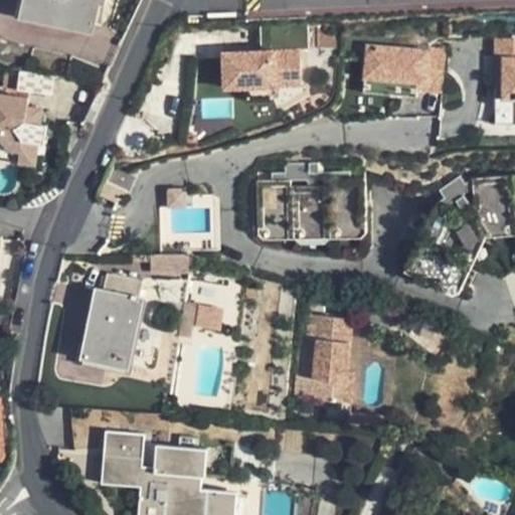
[(91,24),(97,1),(97,0),(26,0),(25,9),(91,24)]
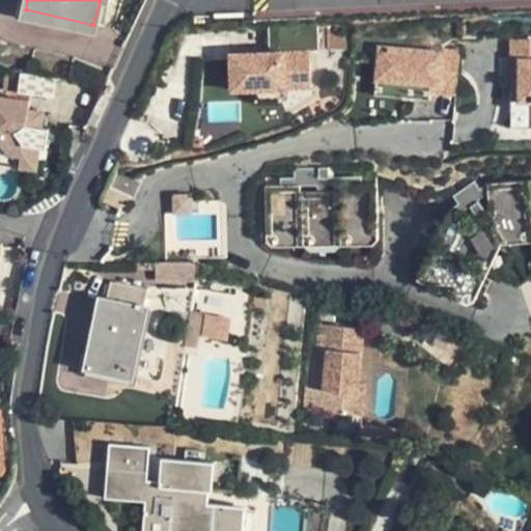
[(507,57),(514,57),(515,99),(530,98),(530,38),(507,39),(507,57)]
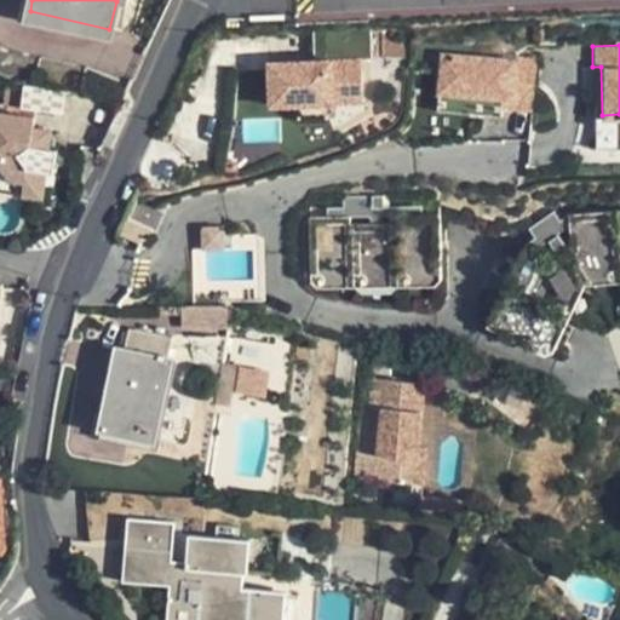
[(538,59),(438,51),(435,93),(503,99),(503,109),(533,112),(538,59)]
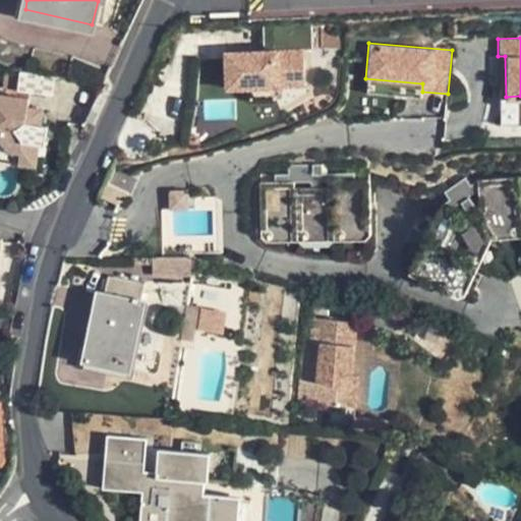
[(302,47),(223,51),(225,88),(304,83),(302,47)]
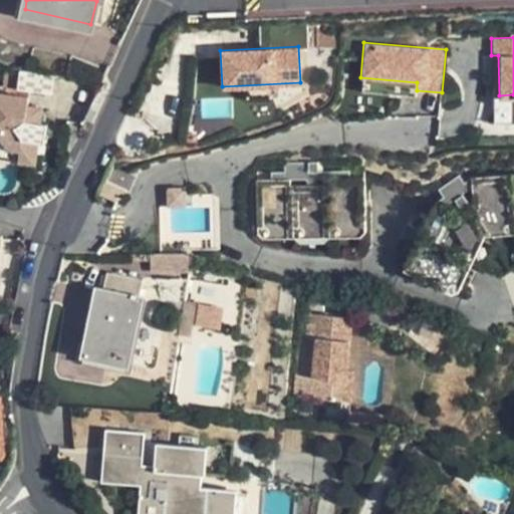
[(19,68),(7,66),(5,86),(17,87),(19,68)]
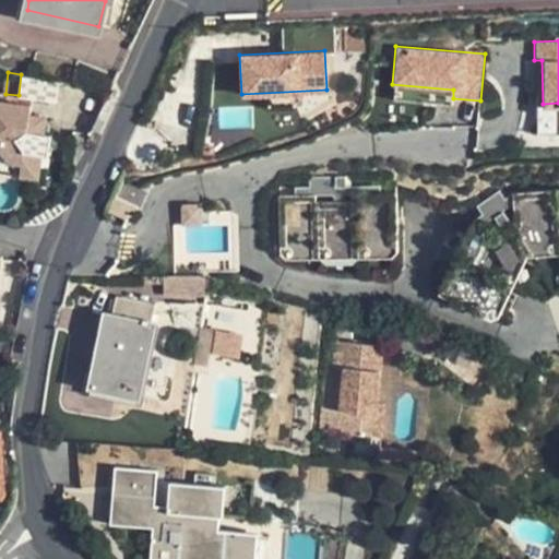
[(59,79),(21,74),(19,95),(56,100),(59,79)]
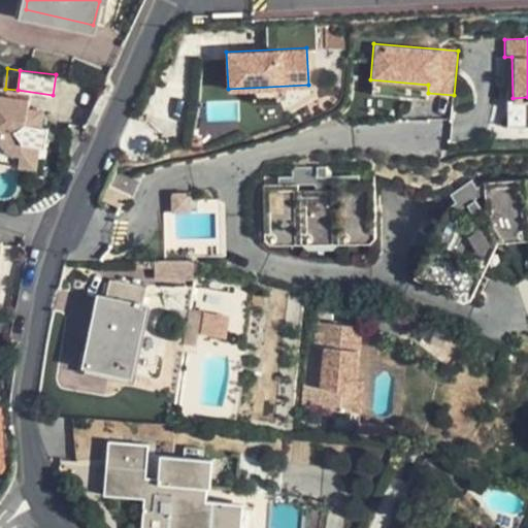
[(30,97),(1,93),(0,103),(0,138),(9,153),(21,154),(19,165),(36,168),(39,144),(45,145),(48,140),(48,125),(43,124),(45,110),(39,110),(40,107),(29,106),(30,97)]
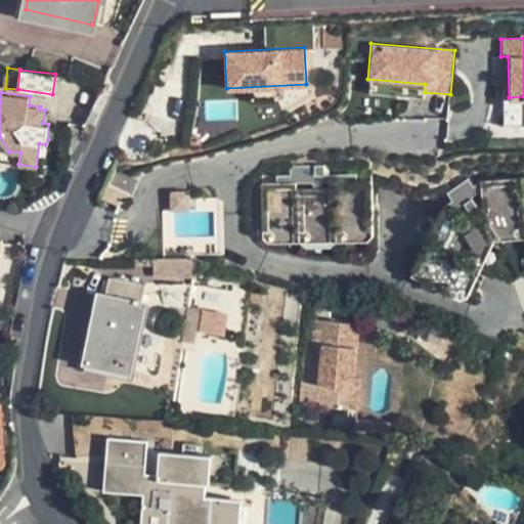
[(0,137),(0,157),(8,159),(9,151),(0,137)]
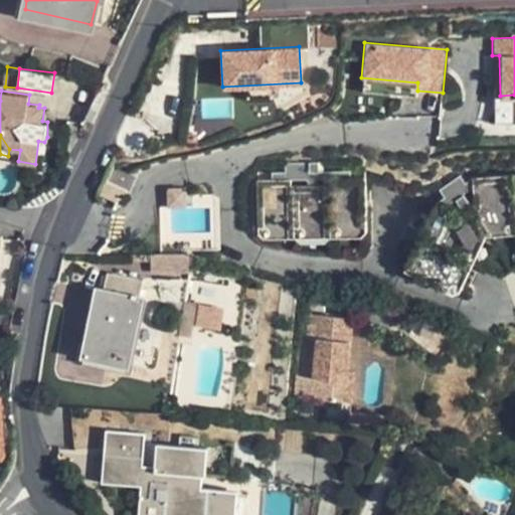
[(363,172),(254,178),(259,239),(366,234),(363,172)]
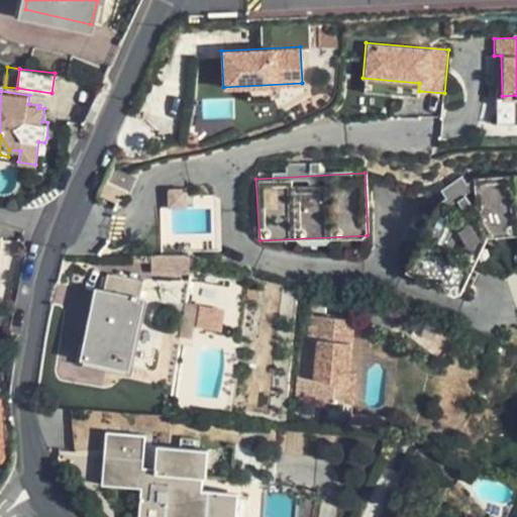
[(437,202),(411,266),(457,289),(485,235),(516,232),(516,175),(476,179),(437,202)]
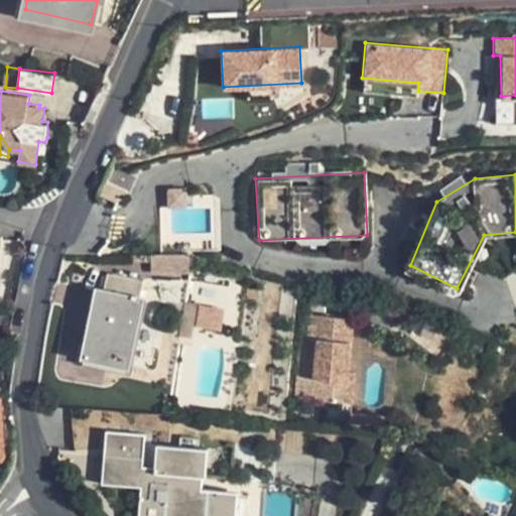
[(224,246),(222,188),(167,190),(168,236),(188,235),(188,247),(224,246)]
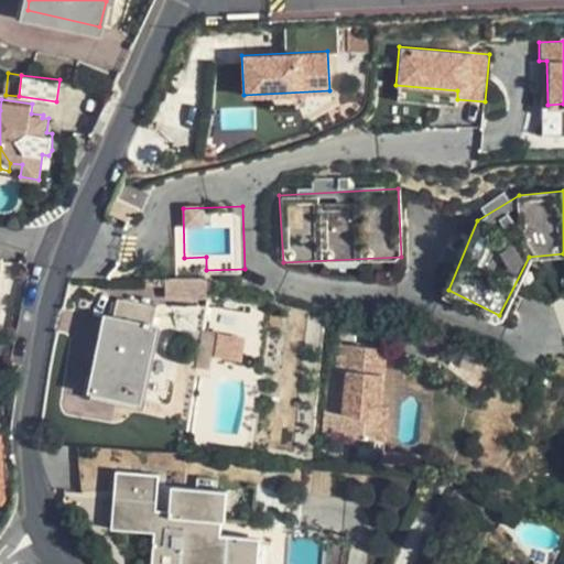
[(114,295),(111,308),(150,316),(153,302),(114,295)]
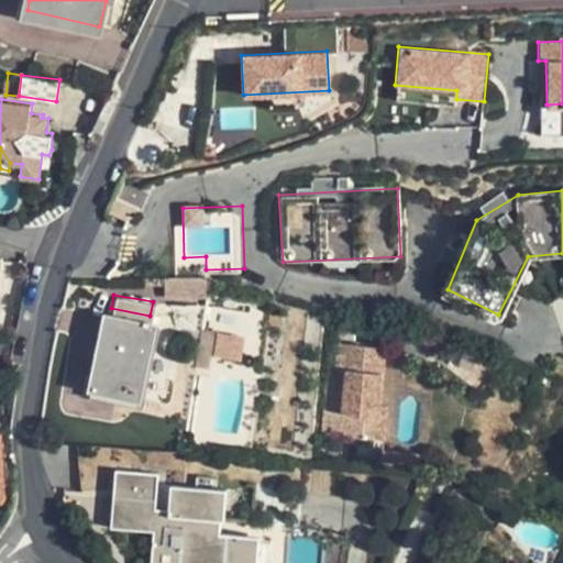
[(218,329),(260,335),(263,313),(221,307),(218,329)]
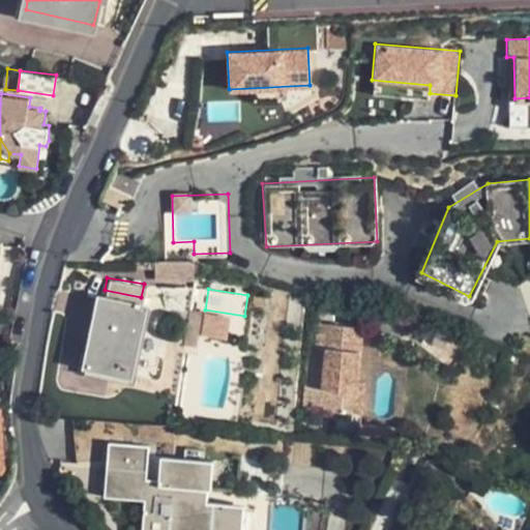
[(264,294),(253,295),(252,310),(261,310),(264,294)]
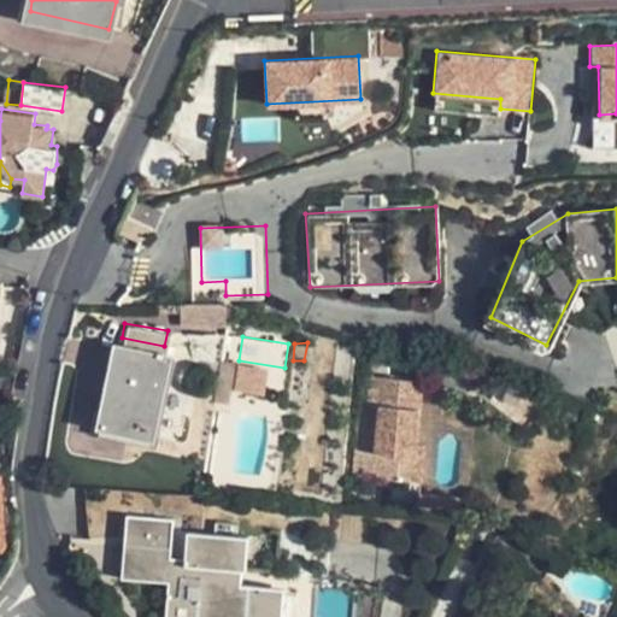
[(101,425),(109,427),(150,434),(166,354),(117,345),(101,425)]
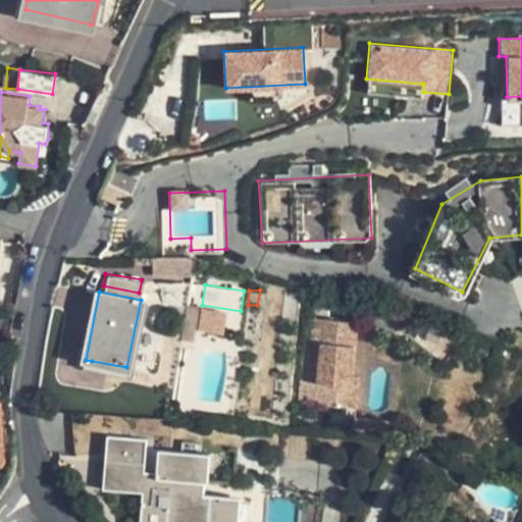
[(228,313),(194,308),(191,331),(225,337),(228,313)]
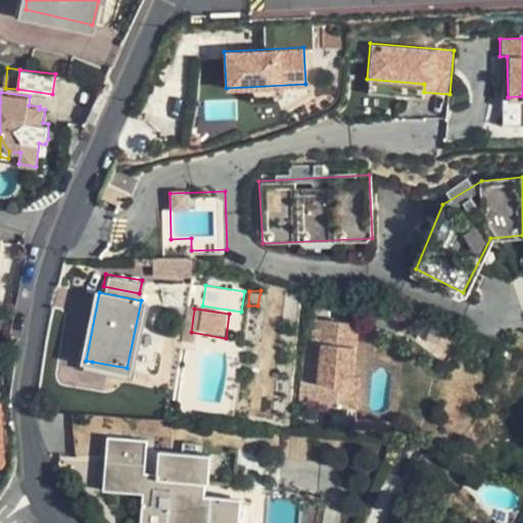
[(351,379),(354,347),(344,346),(347,323),(324,321),(316,405),(357,409),(359,380),(351,379)]
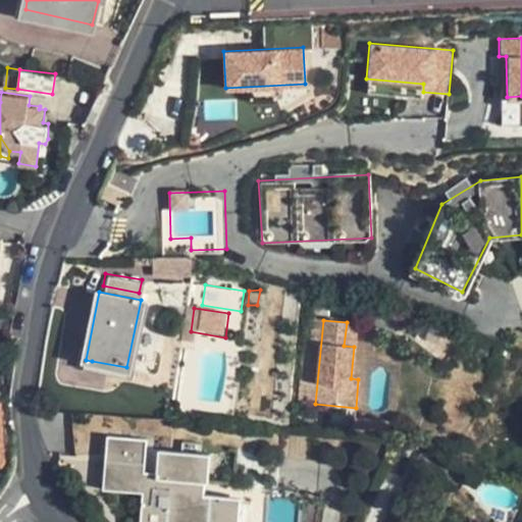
[(356,323),(347,322),(344,346),(354,347),(356,323)]
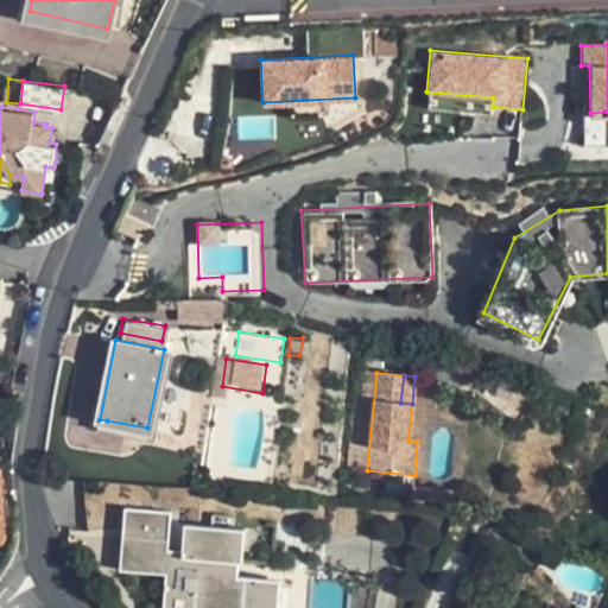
[(225,559),(236,559),(238,526),(185,524),(182,551),(169,550),(166,536),(122,532),(121,558),(173,562),(173,571),(172,607),(233,607),(235,588),(226,588),(225,559)]
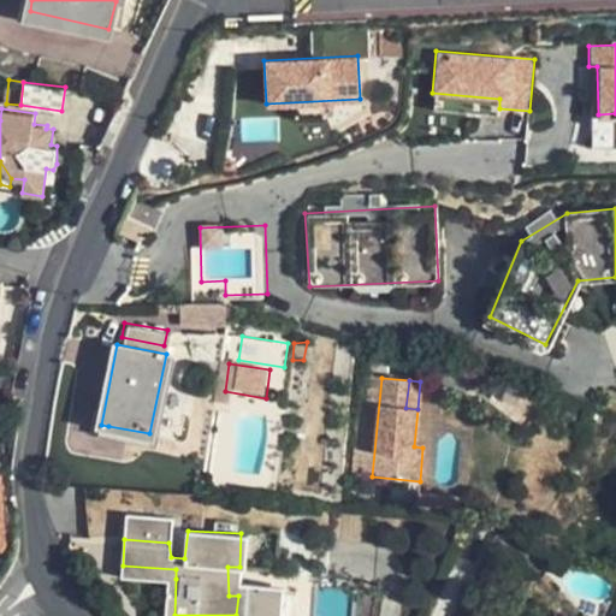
[(329,537),(325,563),(339,564),(343,539),(329,537)]
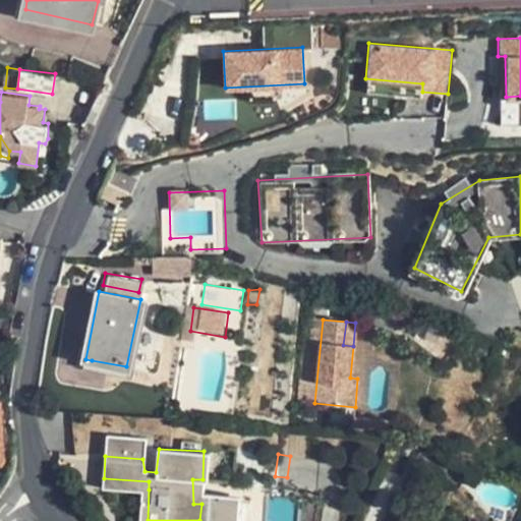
[(104,485),(149,489),(149,481),(104,478),(104,485)]
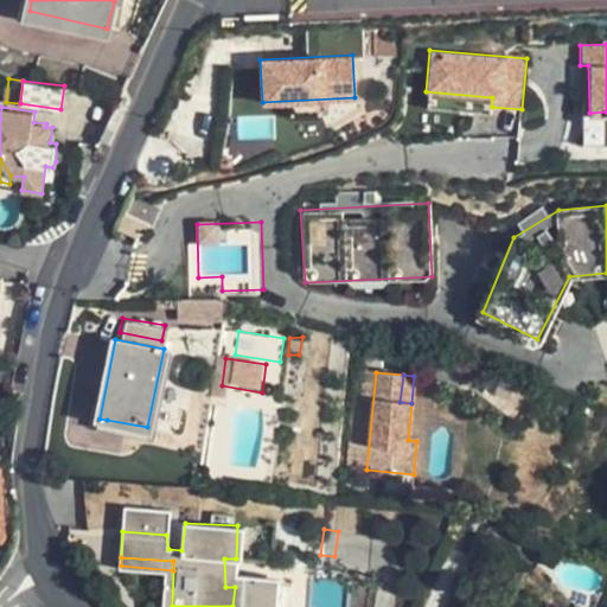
[(248,606),(249,587),(235,587),(232,606),(248,606)]
